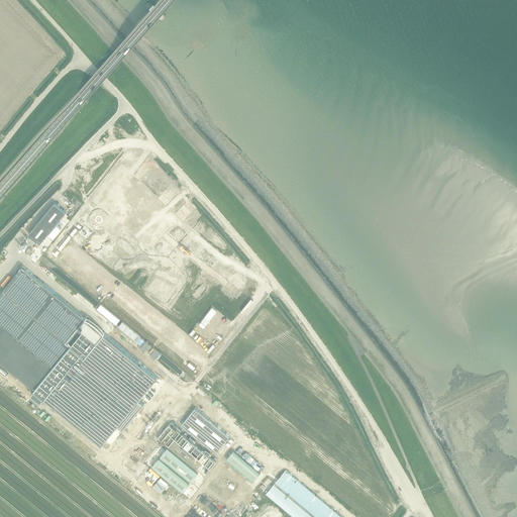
[(165,14),(150,2),(149,2),(148,1),(147,2),(146,2),(145,3),(145,5),(145,6),(146,7),(161,19),(162,19),(163,20),(164,19),(165,19),(166,18),(166,16),(165,15),(165,14)]
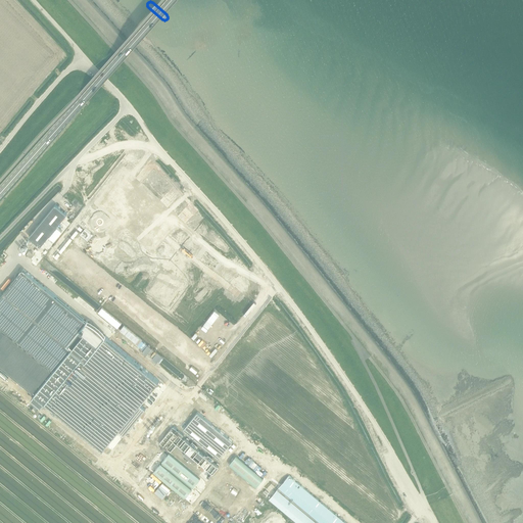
[(55,204),(30,236),(41,246),(67,214),(55,204)]
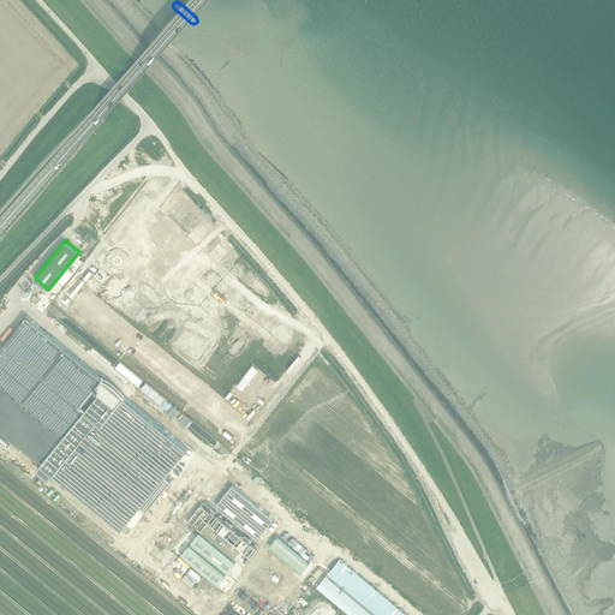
[(117,262),(117,263),(117,264),(117,267),(118,268),(118,269),(119,270),(120,270),(121,272),(123,272),(124,272),(126,272),(129,272),(130,270),(131,270),(131,269),(132,268),(133,268),(133,267),(133,266),(135,264),(135,263),(135,262),(133,261),(133,260),(133,258),(132,257),(131,256),(130,255),(129,255),(127,255),(126,255),(126,254),(125,254),(124,255),(123,255),(121,255),(120,255),(120,256),(119,257),(118,257),(118,258),(117,261),(117,262)]
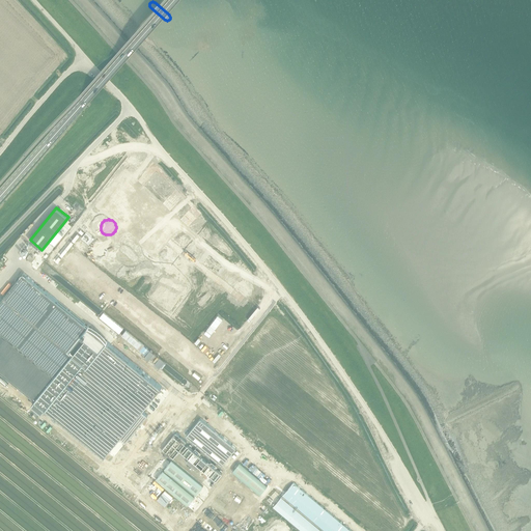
[(0,369),(35,399),(32,403),(44,412),(67,431),(71,427),(106,456),(121,437),(127,442),(148,415),(143,411),(163,387),(104,338),(96,347),(101,350),(88,365),(74,353),(70,350),(81,334),(85,337),(92,329),(89,326),(24,272),(0,300),(0,369)]
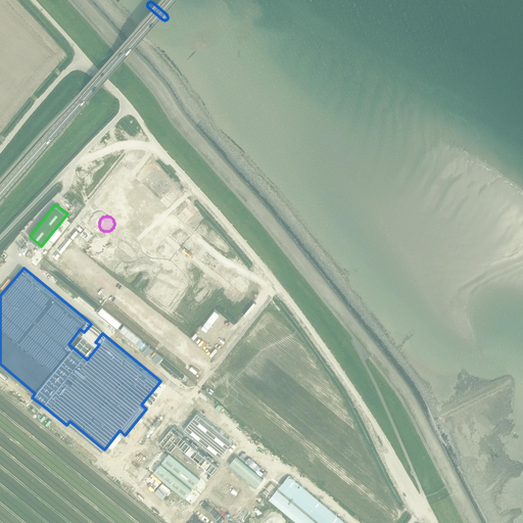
[(198,412),(184,429),(219,458),(233,440),(198,412)]
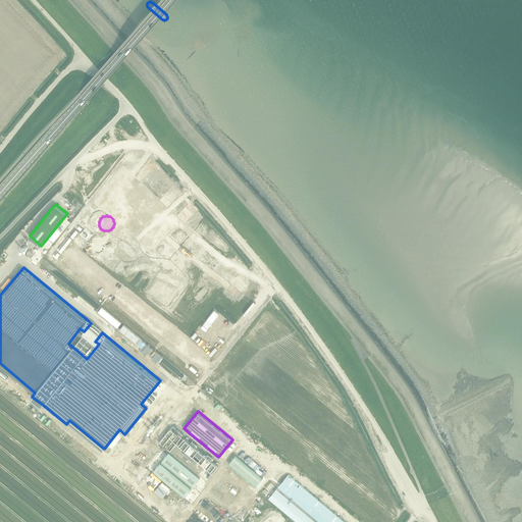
[(169,452),(162,460),(193,486),(200,477),(169,452)]
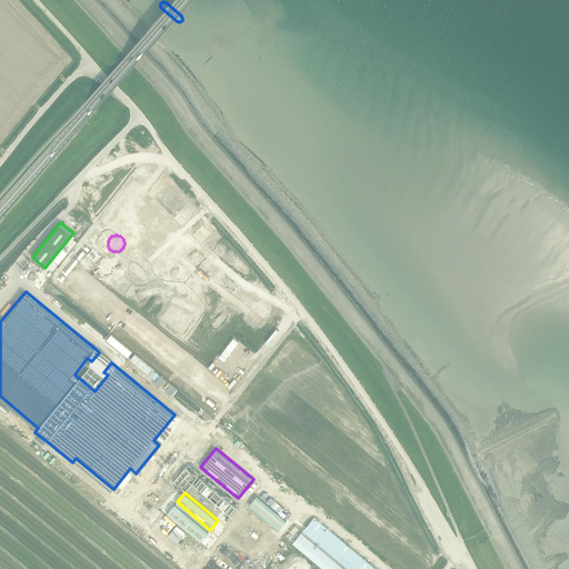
[(257,495),(249,505),(279,529),(287,520),(257,495)]
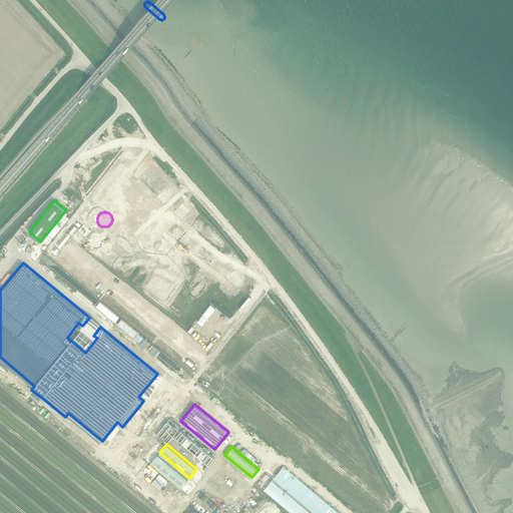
[(157,454),(150,462),(181,488),(188,479),(157,454)]
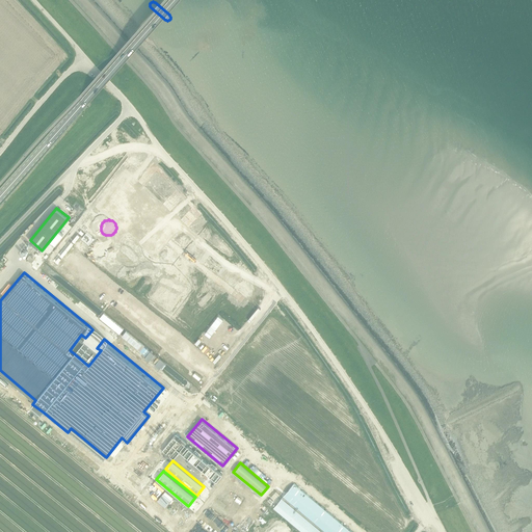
[(351,531),(294,483),(282,498),(323,531),(351,531)]
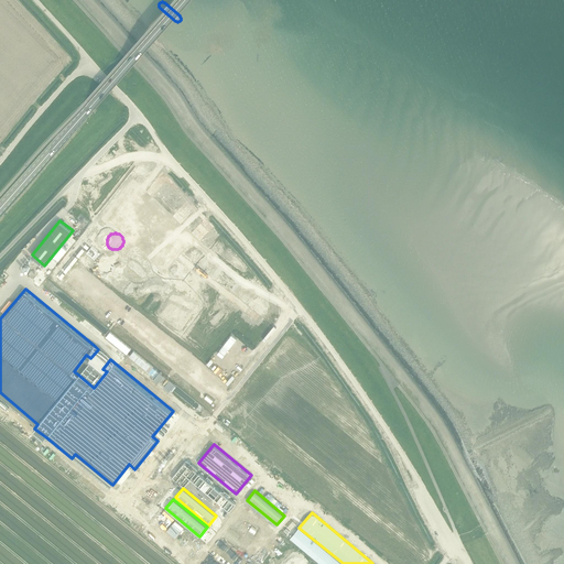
[(343,563),(299,528),(290,538),(321,563),(343,563)]
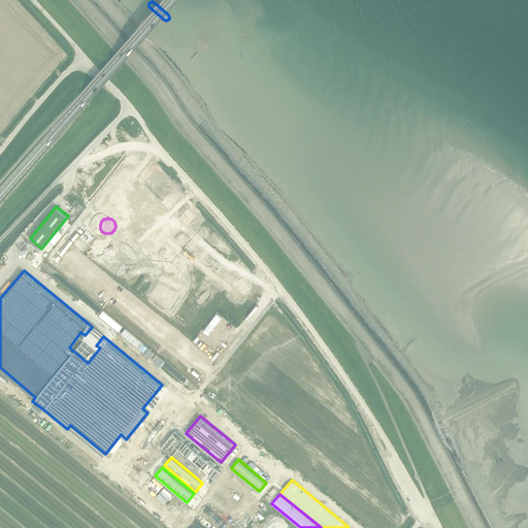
[(234,519),(244,507),(240,503),(238,505),(236,504),(228,514),(234,519)]
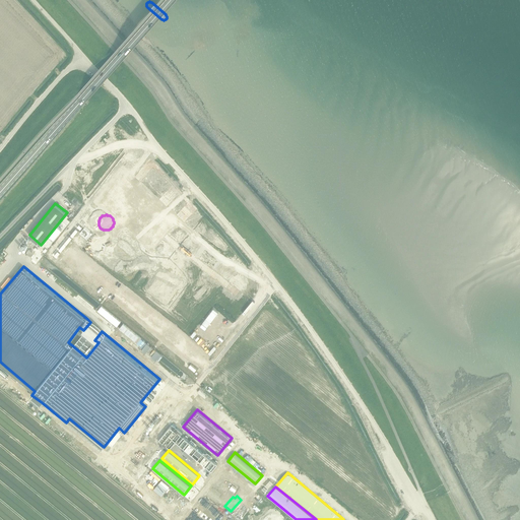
[(295,519),(269,499),(267,501),(266,503),(263,506),(266,507),(266,510),(263,512),(263,516),(267,517),(265,515),(265,512),(269,513),(269,514),(276,515),(279,518),(275,517),(274,518),(281,519),(285,519),(287,518),(286,519),(295,519)]
